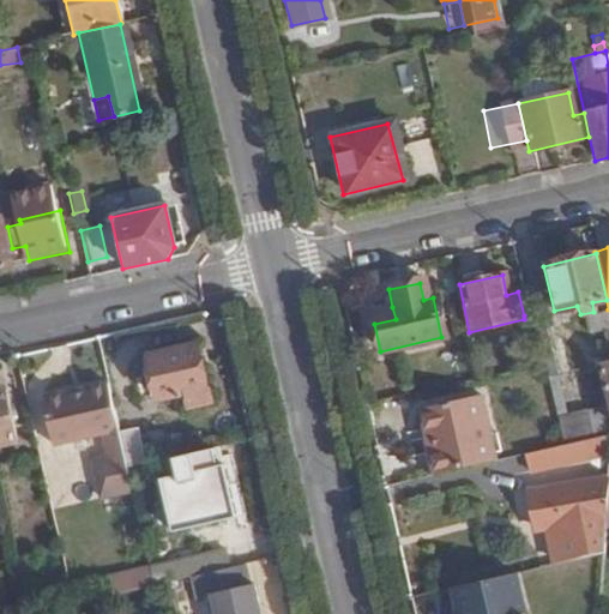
[(371,312),(374,324),(396,319),(392,307),(371,312)]
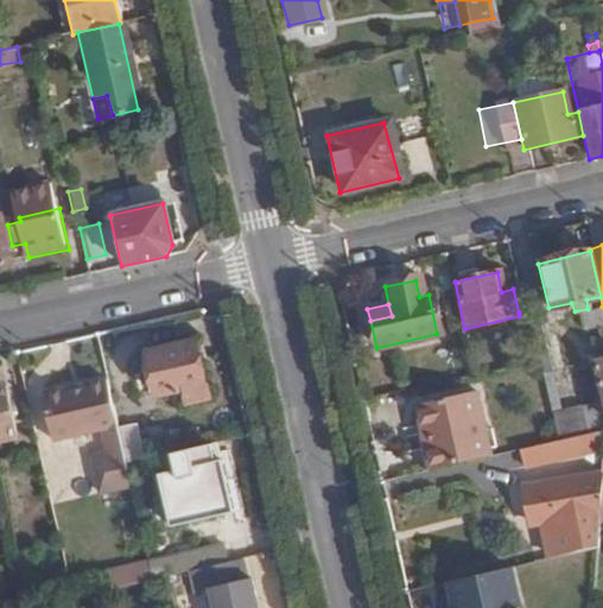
[(602,399),(602,309),(577,316),(582,331),(596,328),(602,352),(602,354),(594,358),(602,399)]
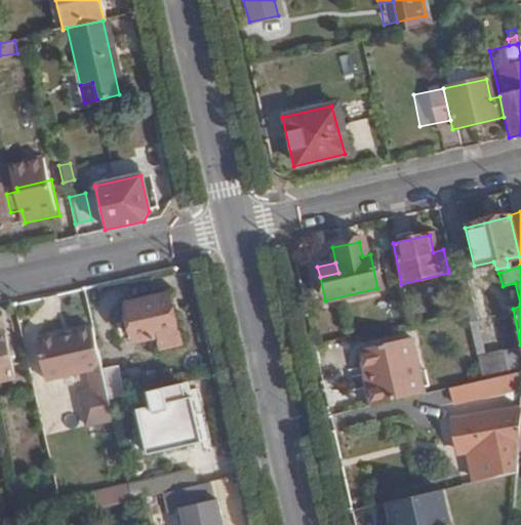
[(448,273),(457,312),(463,310),(467,324),(472,323),(462,278),(453,269),(448,270),(448,273)]
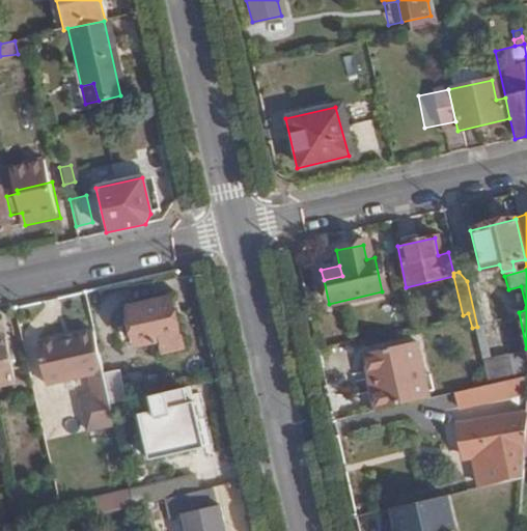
[(168,299),(126,308),(133,344),(158,339),(161,350),(175,346),(173,335),(175,335),(168,299)]
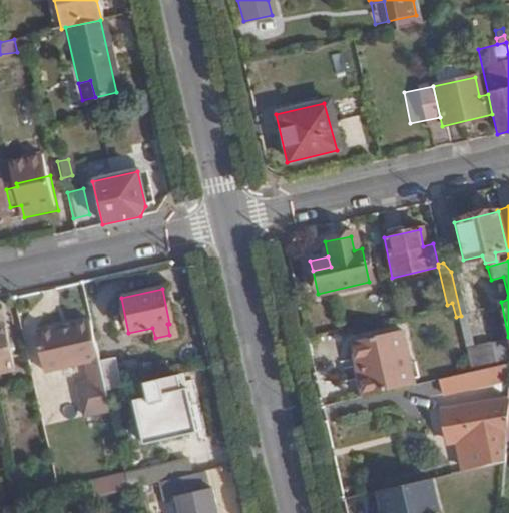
[(461,316),(456,317),(464,351),(470,350),(461,316)]
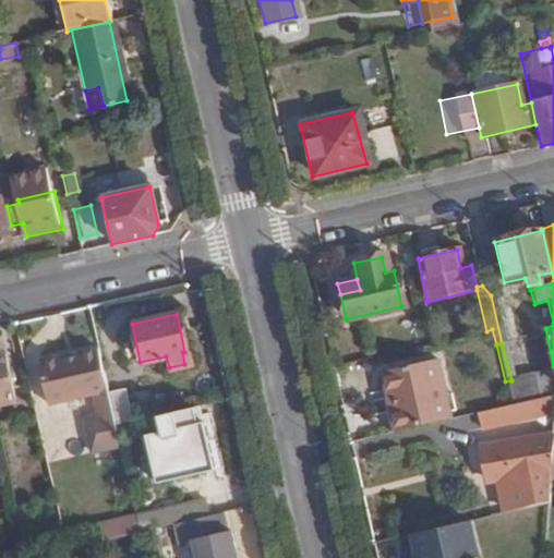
[(106,392),(96,350),(34,363),(45,407),(92,396),(106,393),(106,392)]
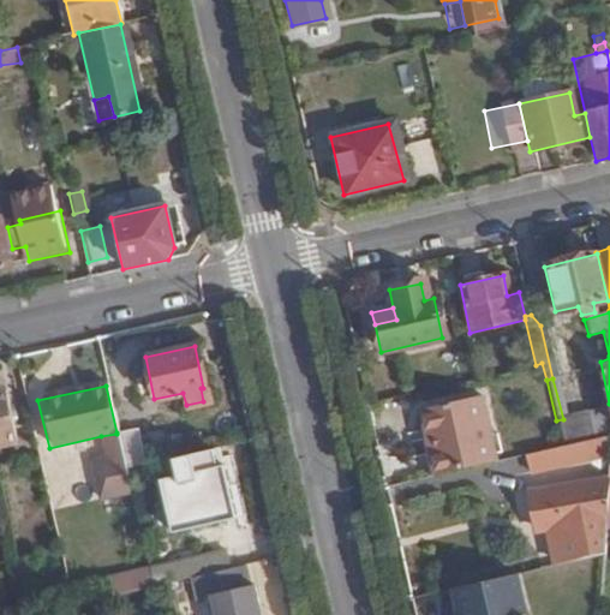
[(3,388),(0,388),(0,442),(12,439),(3,388)]
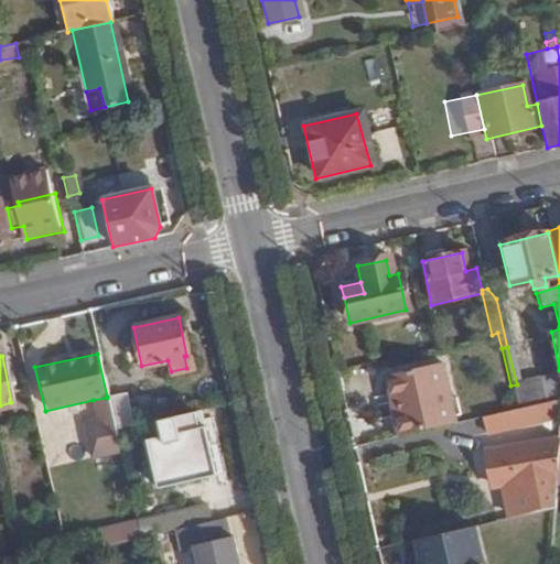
[(383,377),(398,436),(452,424),(438,365),(383,377)]
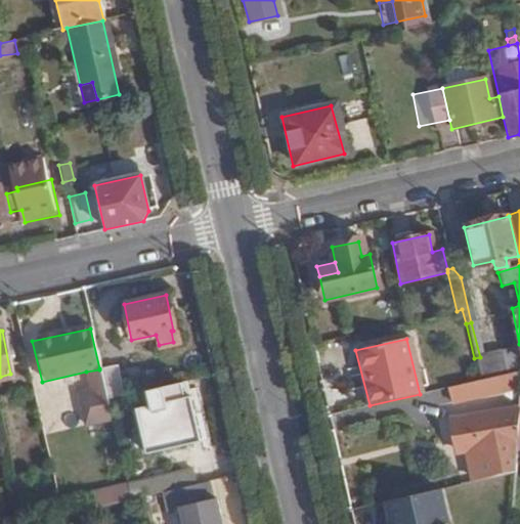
[(474,358),(479,380),(516,372),(510,350),(480,357),(474,358)]
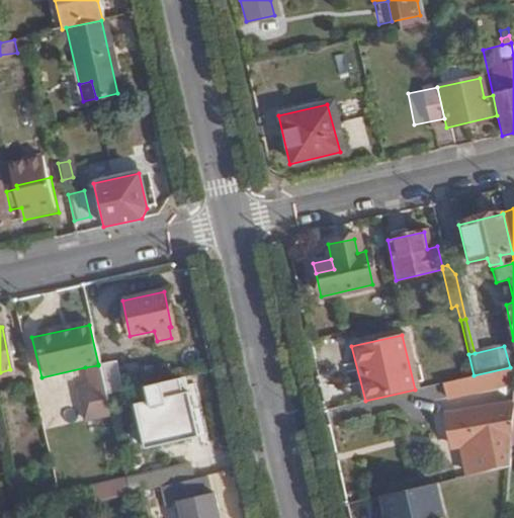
[(113,361),(98,364),(98,365),(103,386),(104,394),(119,390),(113,361)]
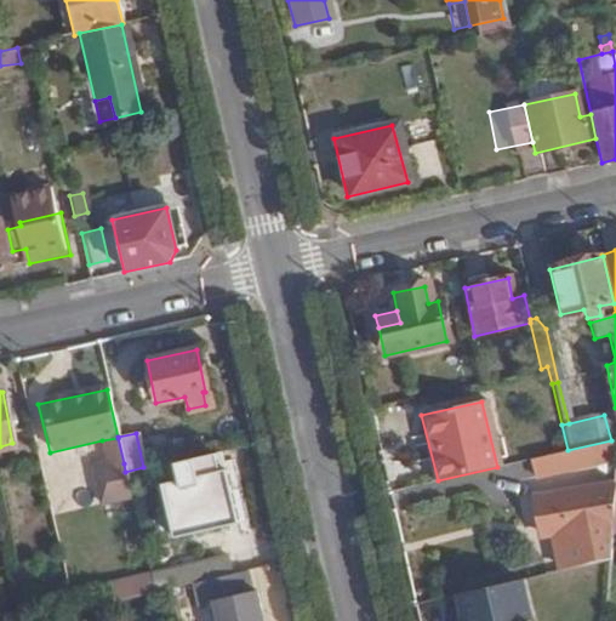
[(118,438),(102,440),(108,467),(124,463),(118,438)]
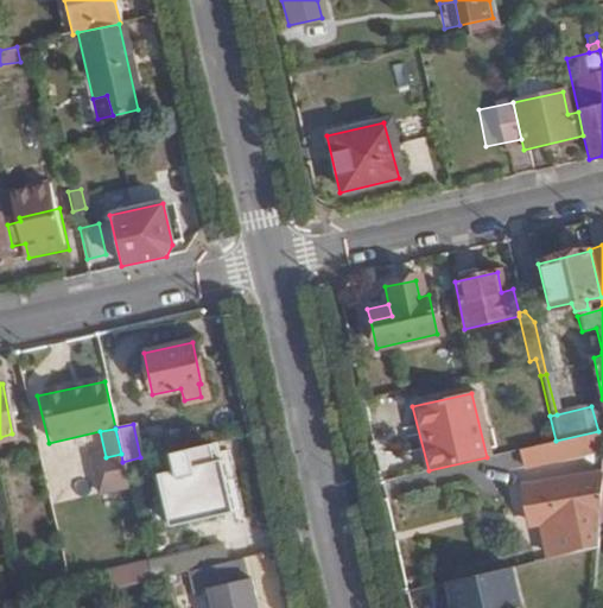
[(522,468),(600,450),(602,430),(598,431),(556,441),(518,450),(522,468)]
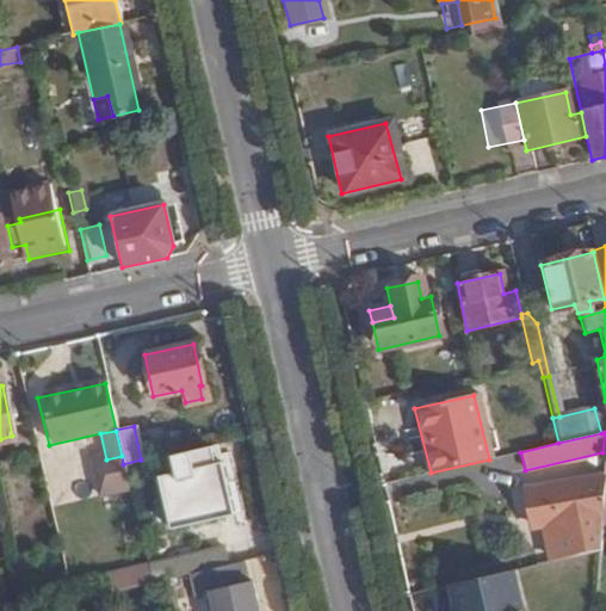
[(221,452),(214,454),(215,463),(155,476),(167,528),(235,511),(235,510),(241,508),(234,480),(228,482),(221,452)]
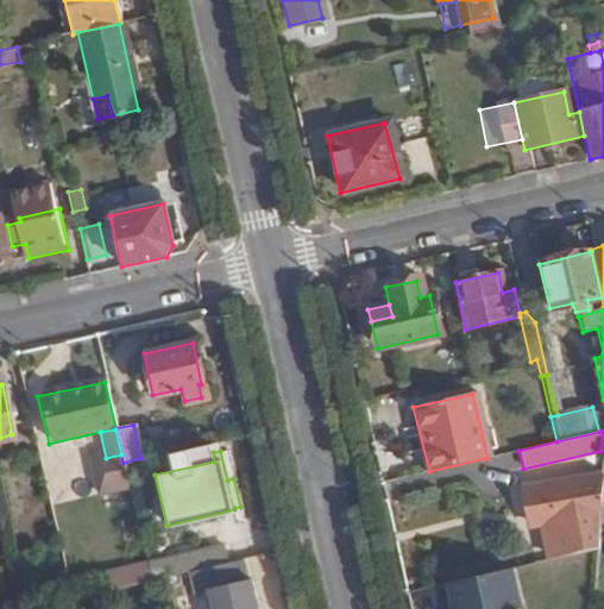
[(95,502),(130,494),(123,463),(121,454),(106,458),(87,463),(95,502)]
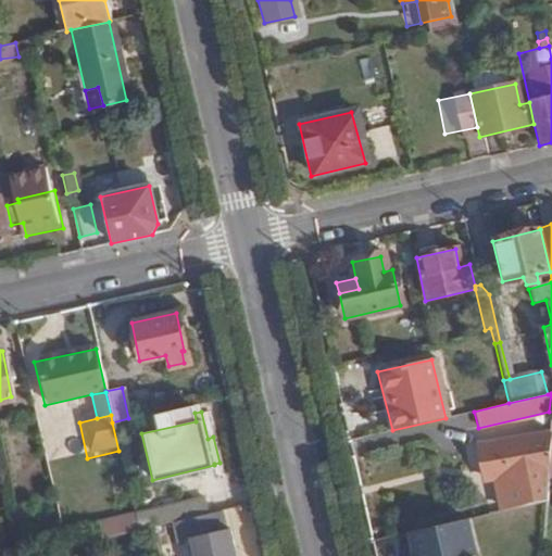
[(544,482),(546,471),(548,430),(487,444),(492,474),(505,470),(506,478),(513,507),(543,500),(544,482)]
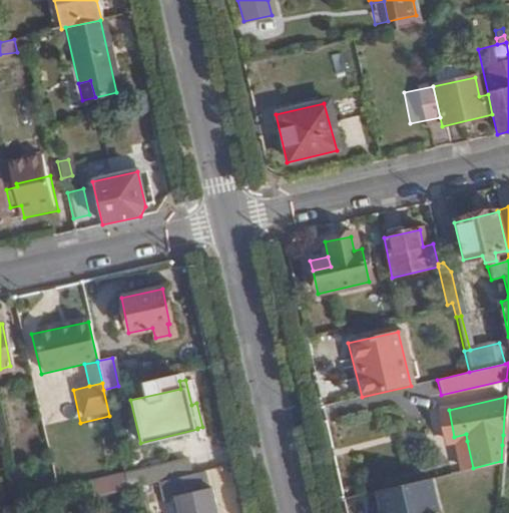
[(456,443),(467,441),(466,434),(454,437),(456,443)]
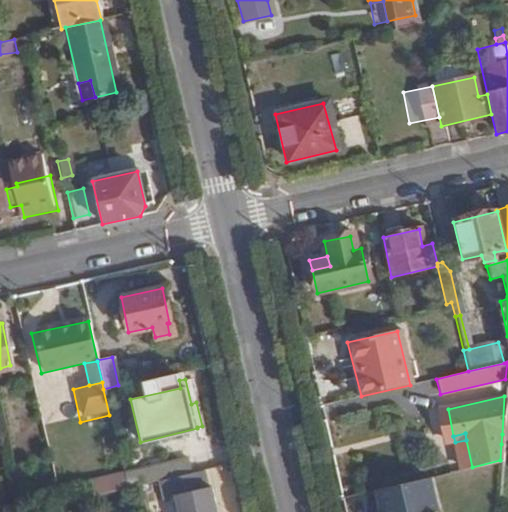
[(507,473),(507,449),(501,444),(500,460),(499,472),(507,473)]
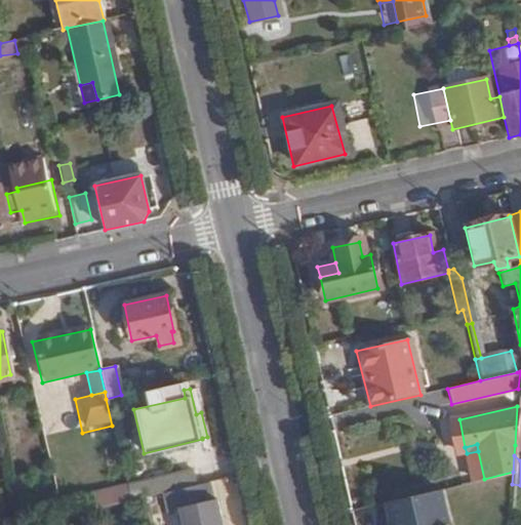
[(123,482),(126,499),(161,491),(192,485),(188,468),(123,482)]
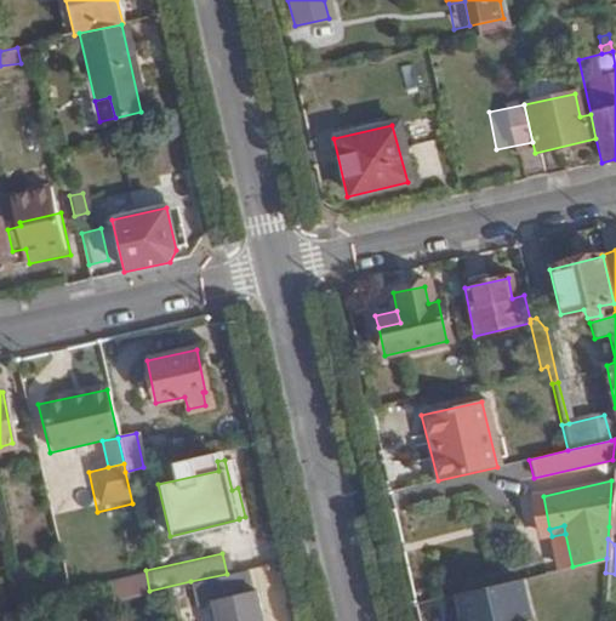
[(146,570),(126,574),(130,594),(149,591),(146,570)]
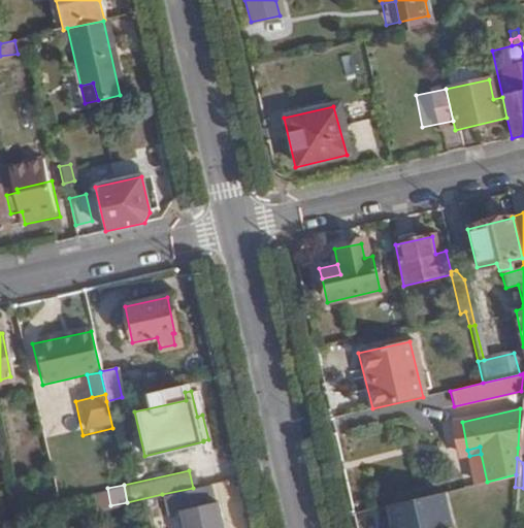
[(193,488),(162,494),(167,514),(178,510),(183,527),(217,527),(216,520),(218,517),(214,501),(209,502),(205,485),(193,488)]
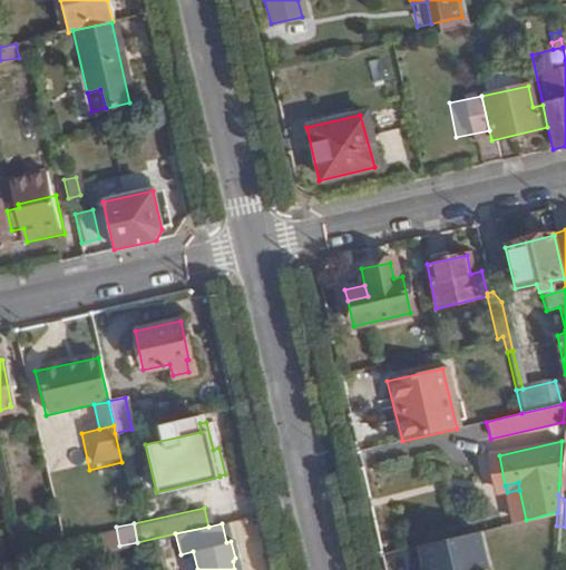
[(479,569),(479,568),(484,567),(476,532),(419,546),(423,569),(479,569)]
